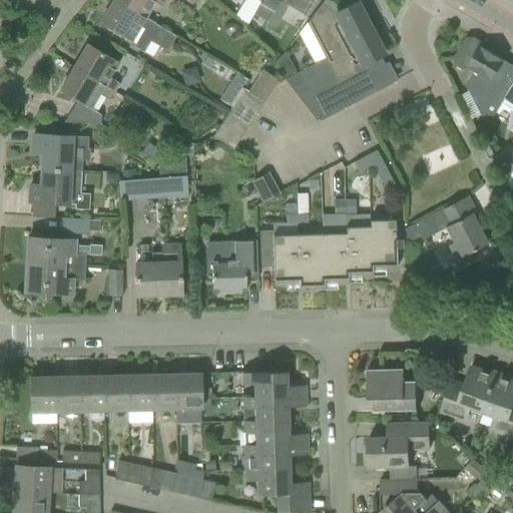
[(164,0),(113,0),(113,1),(144,19),(144,18),(153,3),(160,7),(164,0)]
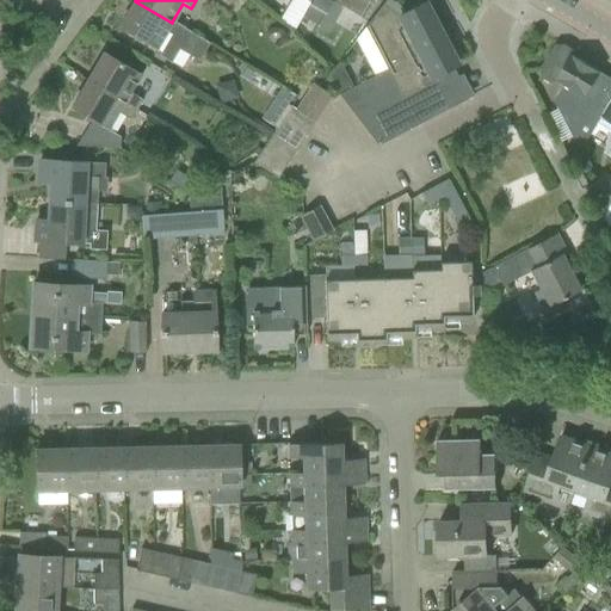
[(310,0),(309,2),(301,17),(316,26),(331,2),(341,7),(358,17),(368,0),(310,0)]
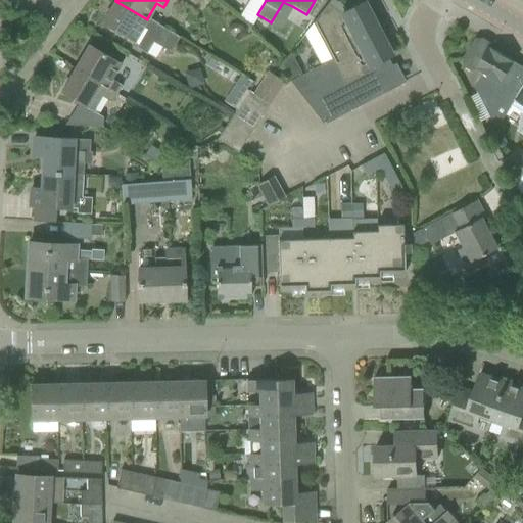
[(157,25),(147,18),(147,19),(115,1),(101,24),(133,43),(134,42),(138,45),(137,48),(147,54),(153,42),(171,52),(179,38),(157,26),(157,25)]
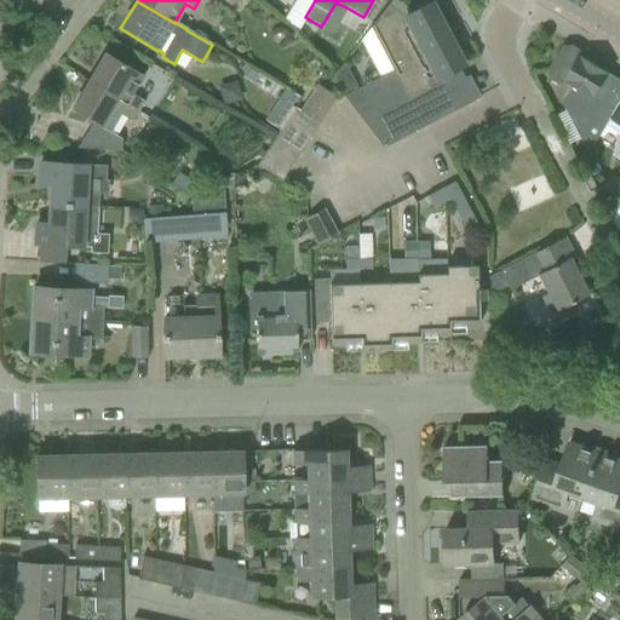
[(432,122),(454,112),(437,79),(463,65),(463,64),(466,62),(463,55),(458,57),(442,26),(447,23),(436,3),(431,5),(431,4),(406,17),(389,4),(371,29),(392,72),(356,90),(354,86),(344,65),(327,76),(342,95),(343,96),(383,149),(432,122)]
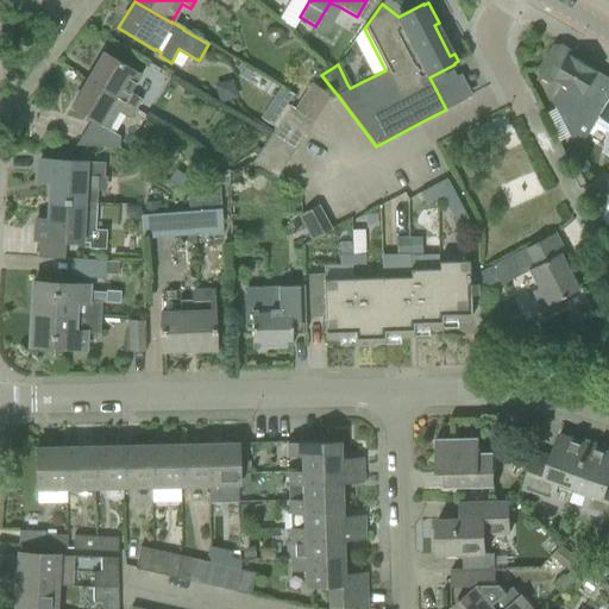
[(546,56),(545,60),(539,69),(541,77),(550,82),(556,80),(563,83),(553,100),(579,150),(588,137),(594,127),(600,115),(608,100),(608,77),(570,55),(571,49),(563,44),(554,45),(548,54),(546,56)]
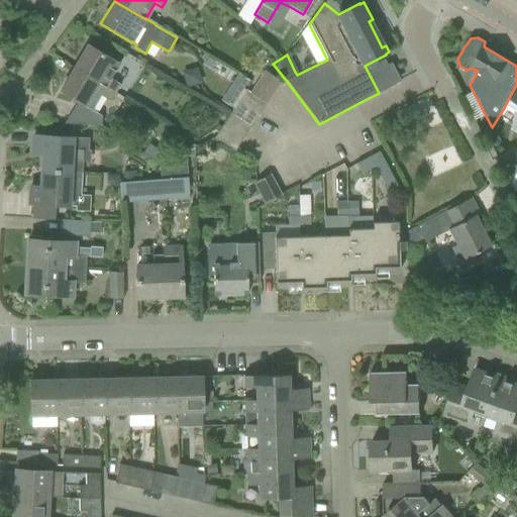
[(74,69),(115,94),(120,86),(109,80),(118,65),(105,56),(88,45),(74,69)]
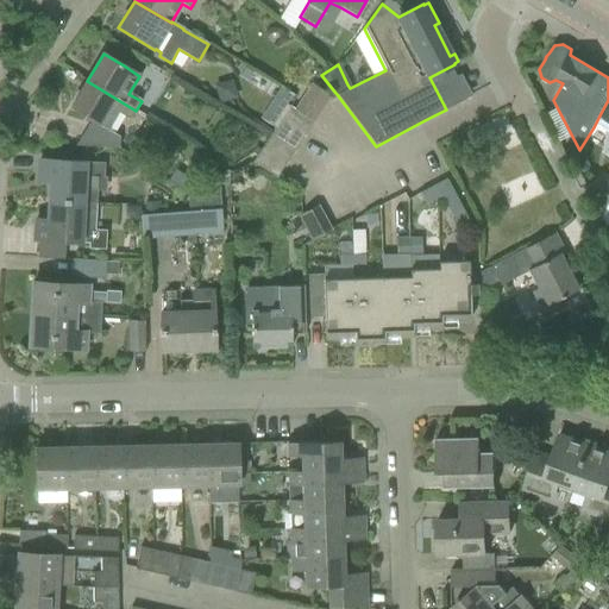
[(130,120),(136,111),(87,81),(70,108),(107,131),(118,113),(130,120)]
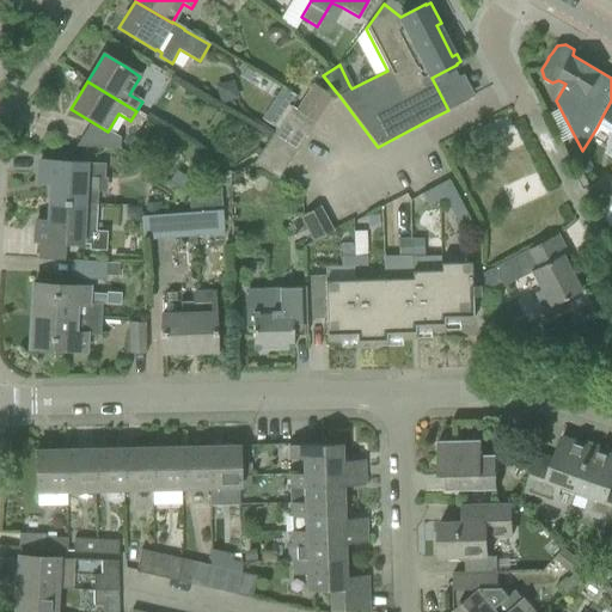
[(313,85),(297,111),(314,123),(332,97),(313,85)]
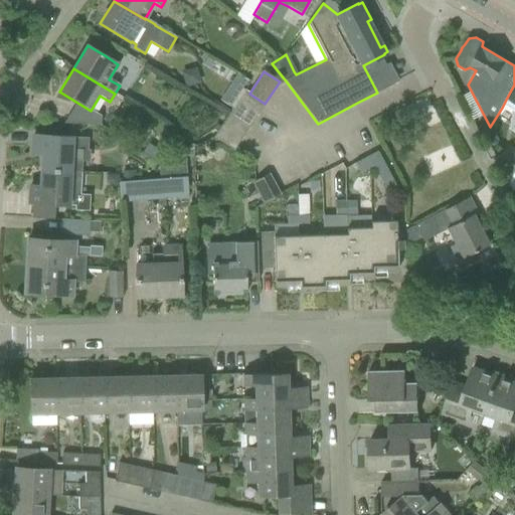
[(235,89),(241,93),(248,81),(237,74),(233,81),(235,89)]
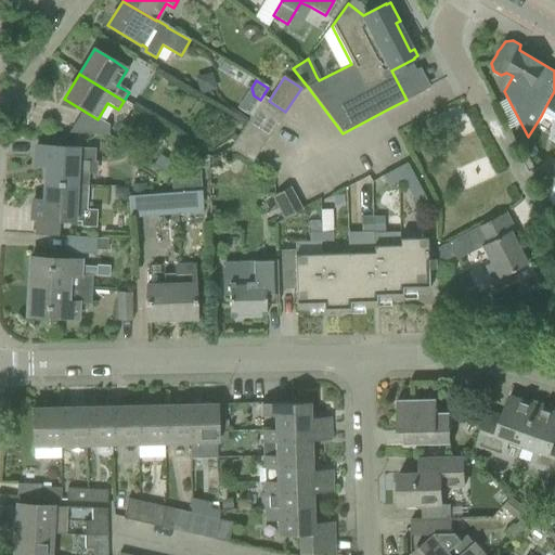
[(263,98),(255,111),(276,125),(285,112),(269,101),(263,98)]
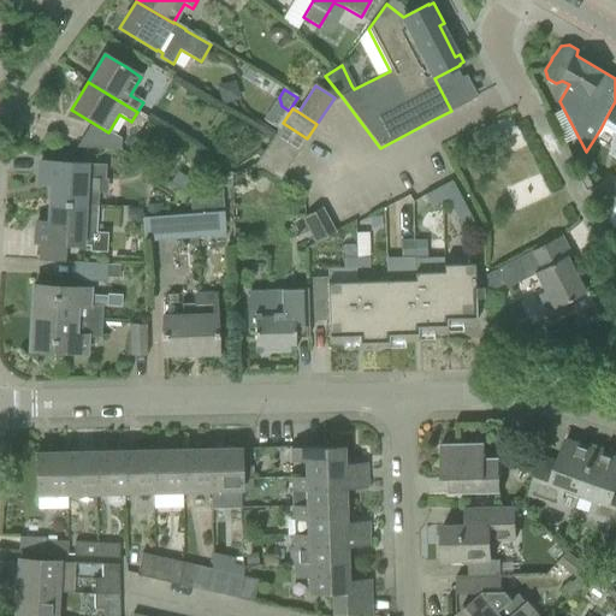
[(307,138),(283,123),(273,136),(298,152),(307,138)]
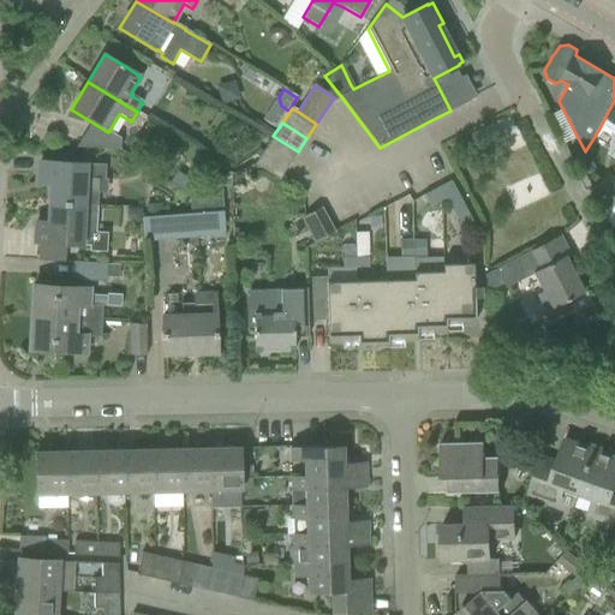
[(121,148),(121,132),(79,132),(79,148),(121,148)]
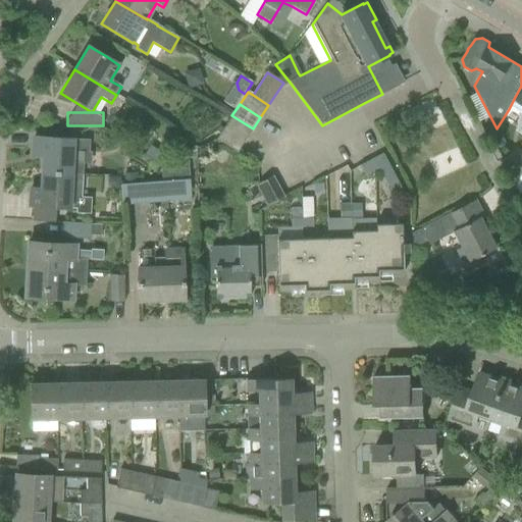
[(253,128),(231,115),(224,127),(245,141),(253,128)]
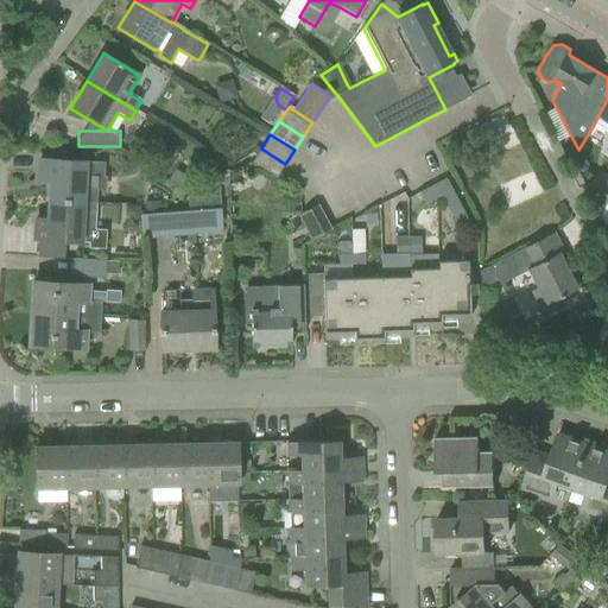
[(285,164),(261,149),(252,163),(276,178),(285,164)]
